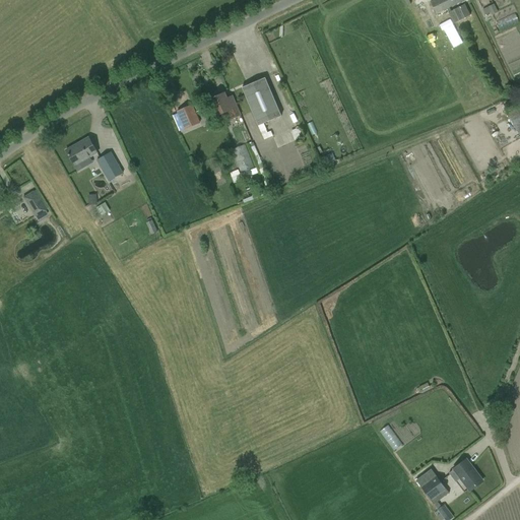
[(448,8),(462,0),(435,0),(431,2),(436,13),(446,9),(448,8)]
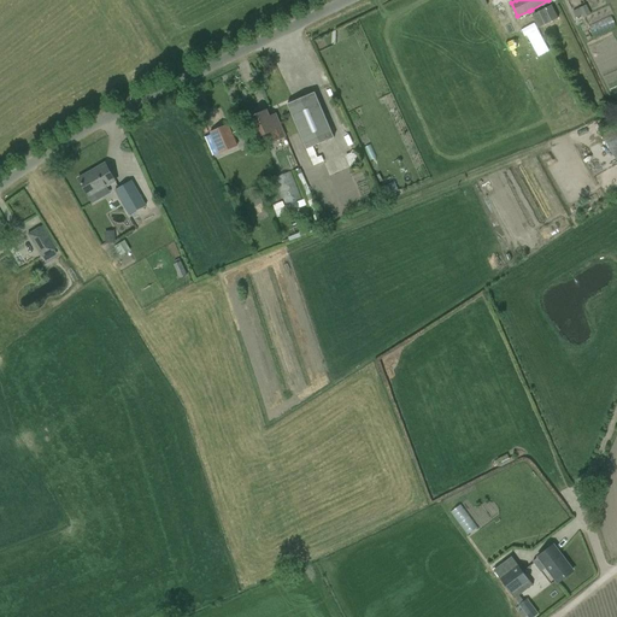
[(532,10),(529,11),(538,28),(557,18),(551,5),(533,13),(532,10)]
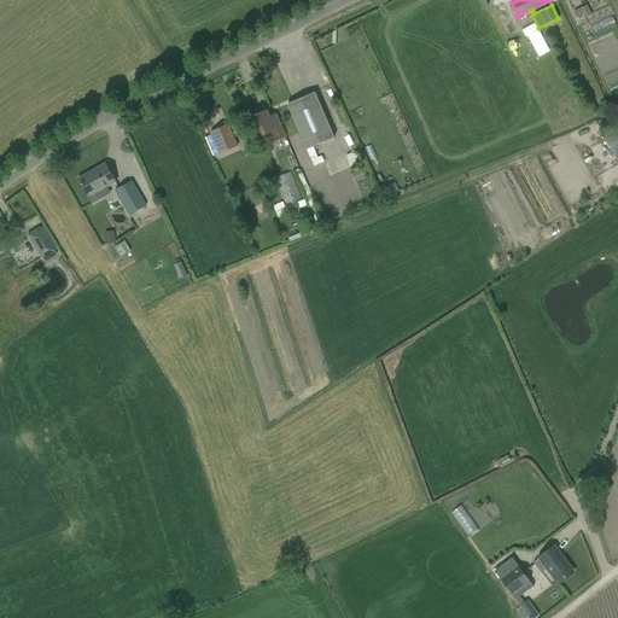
[(583,18),(592,15),(587,5),(572,12),(576,18),(582,16),(583,18)]
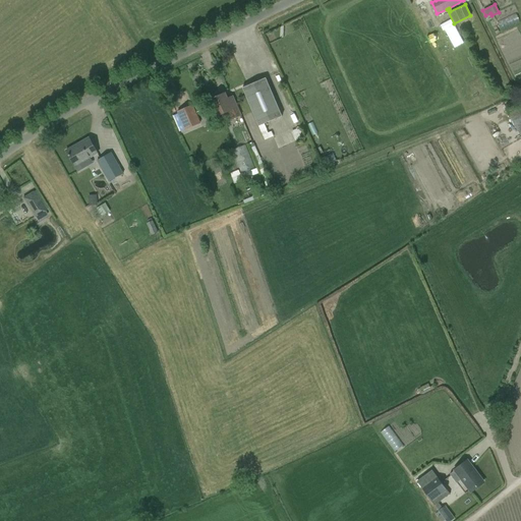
[(242,89),(246,98),(258,126),(264,124),(282,116),(266,78),(242,89)]
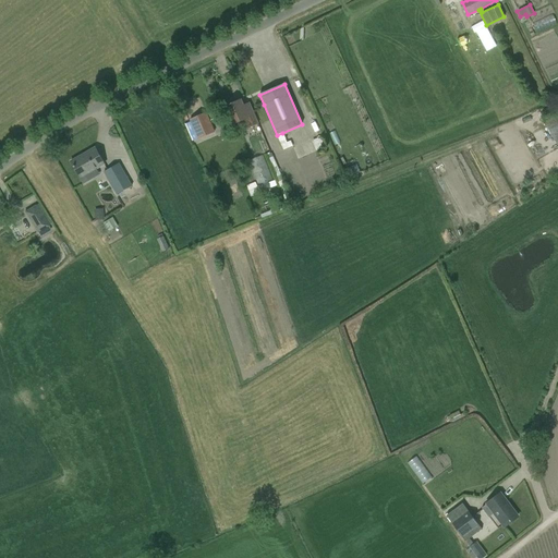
[(223,108),(227,118),(231,125),(244,120),(249,128),(258,124),(249,104),(243,106),(241,100),(223,108)]
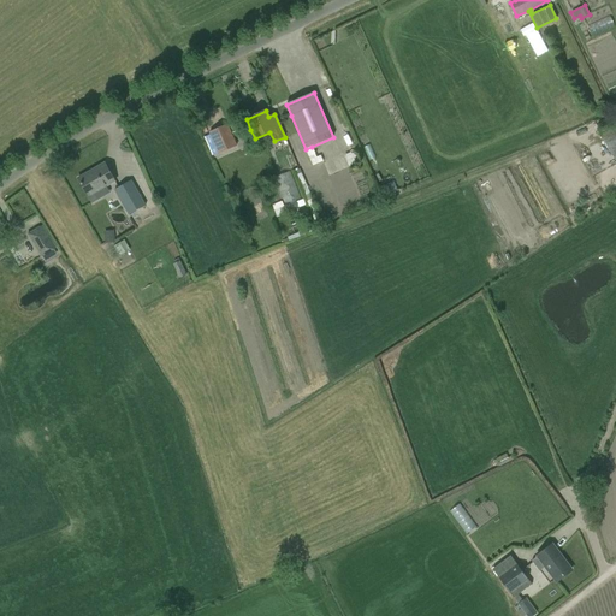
[(209,132),(214,143),(219,154),(236,147),(231,136),(226,124),(209,132)]
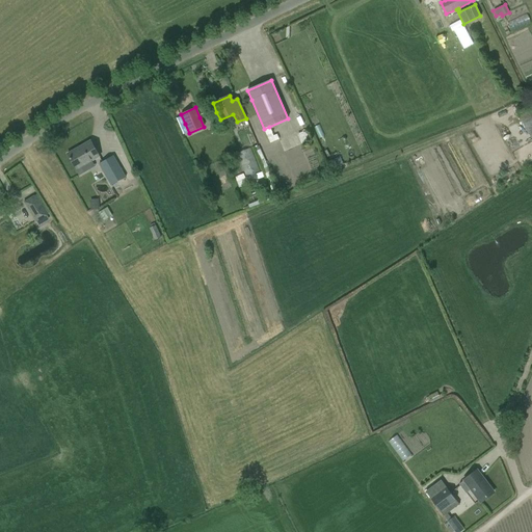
[(531,107),(519,116),(531,139),(531,107)]
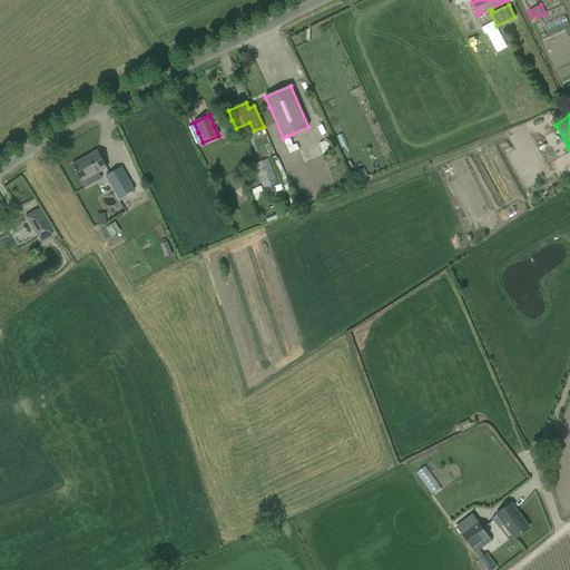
[(288,136),(283,138),(290,154),(298,149),(297,145),(293,146),(288,136)]
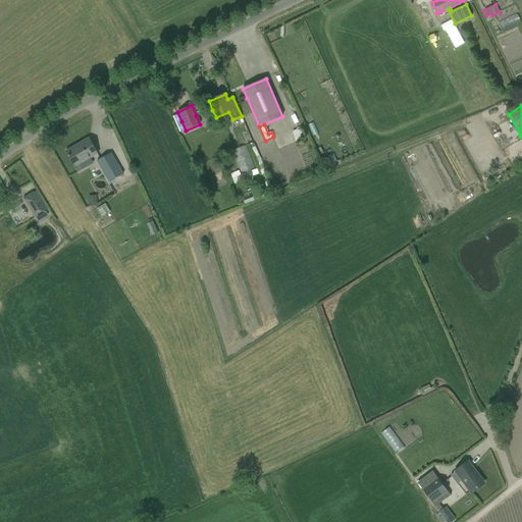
[(307,127),(299,134),(304,141),(312,136),(307,127)]
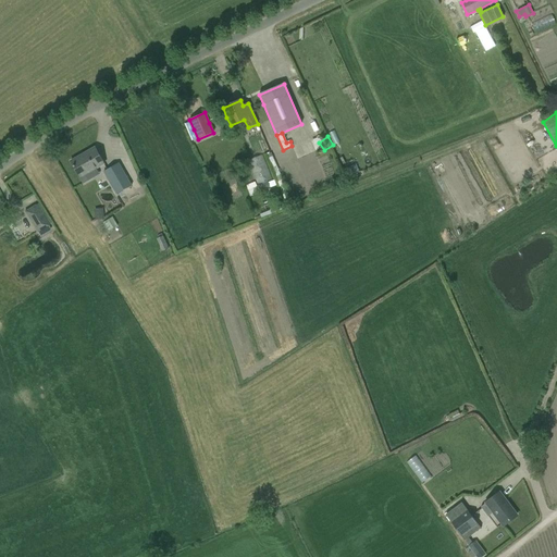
[(267,137),(258,141),(263,152),(272,148),(267,137)]
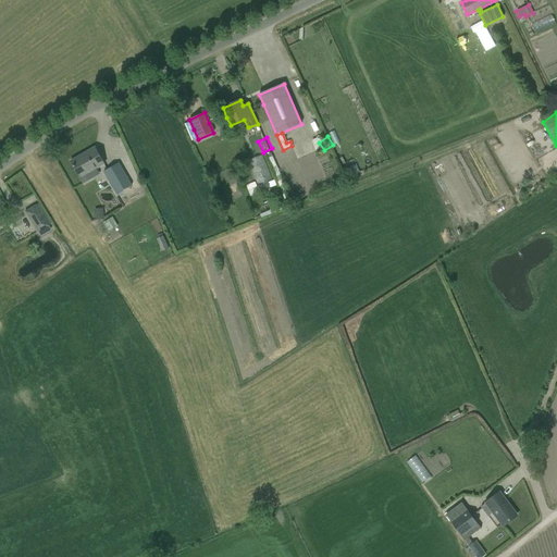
[(86,152),(86,153),(82,156),(71,162),(79,178),(103,164),(95,148),(86,152)]
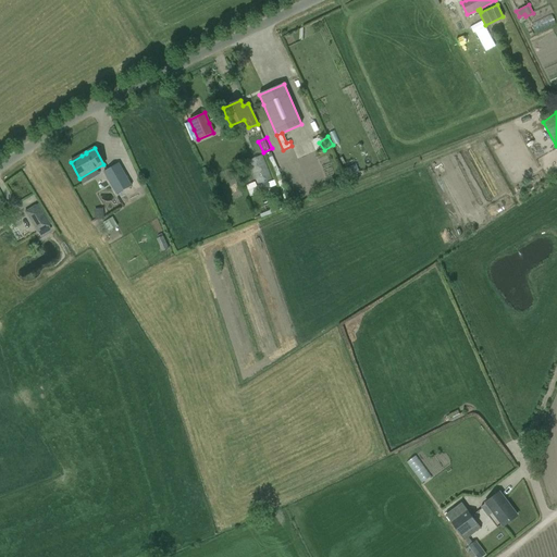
[(257,185),(271,180),(262,155),(247,160),(257,185)]
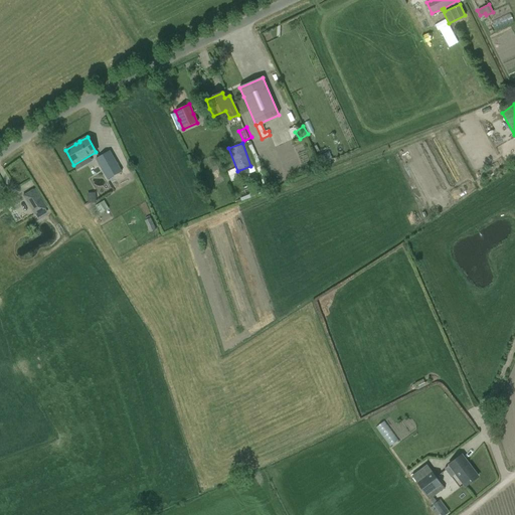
[(108,180),(113,177),(122,172),(110,151),(96,159),(101,168),(108,180)]
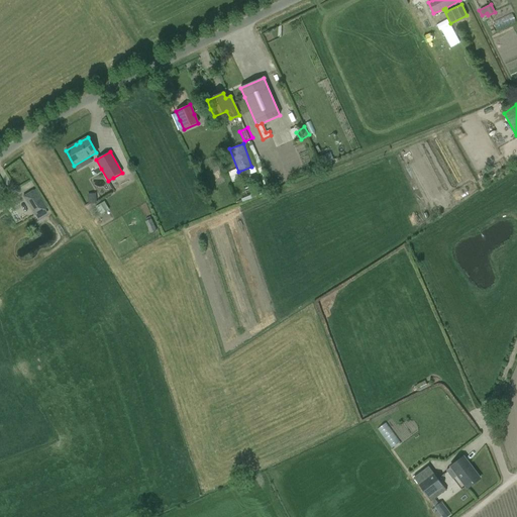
[(330,153),(323,157),(326,164),(333,161),(330,153)]
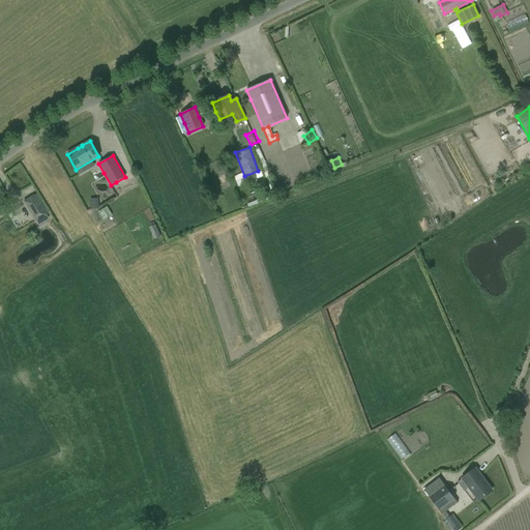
[(242,175),(234,178),(236,182),(235,182),(237,186),(245,183),(242,175)]
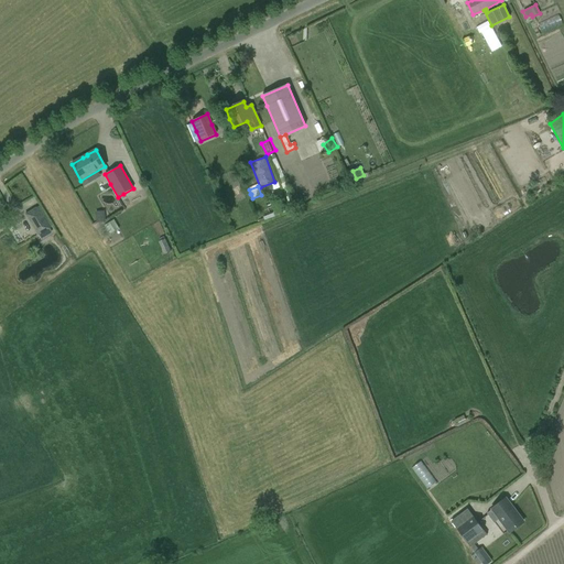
[(24,215),(40,241),(52,234),(50,229),(51,228),(38,207),(24,215)]
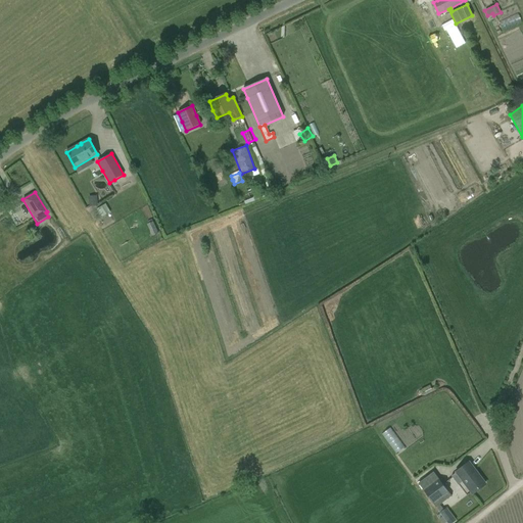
[(96,209),(100,218),(111,211),(106,203),(96,209)]
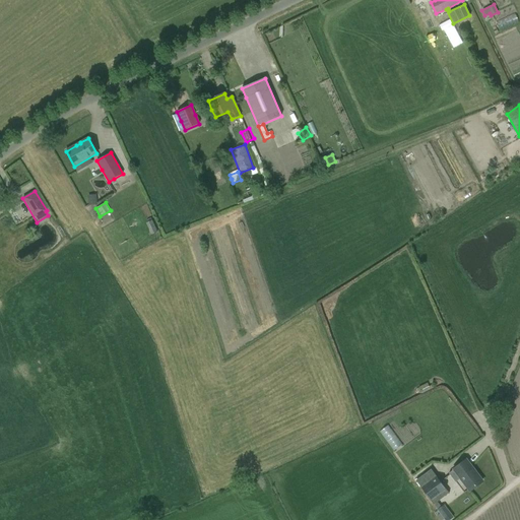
[(147,223),(145,224),(151,236),(157,233),(150,218),(146,220),(147,223)]
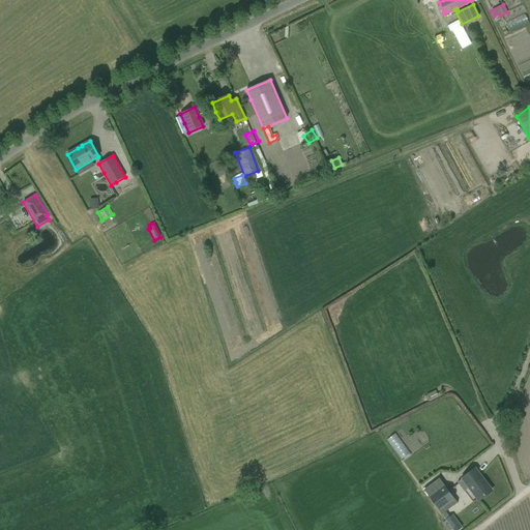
[(437,394),(436,391),(427,394),(430,402),(443,395),(442,392),(437,394)]
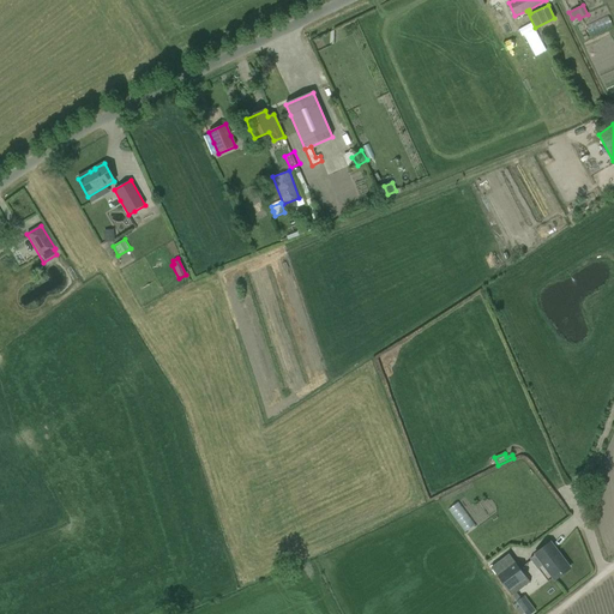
[(536,569),(542,564),(554,579),(570,569),(551,543),(530,559),(536,569)]
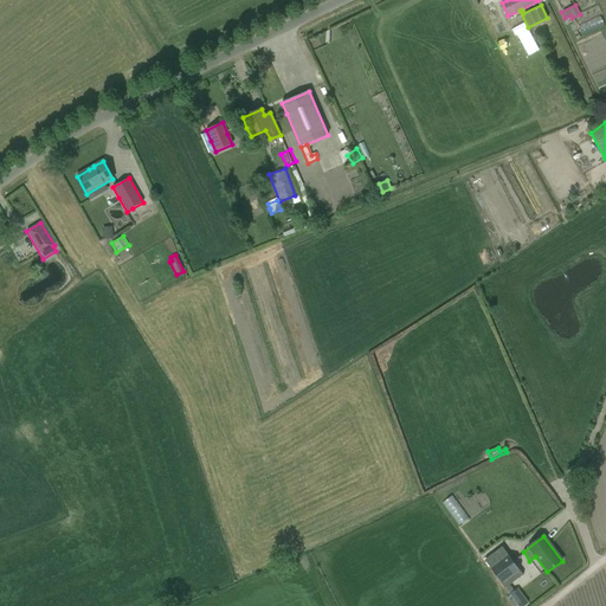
[(485,561),(505,587),(522,574),(503,548),(485,561)]
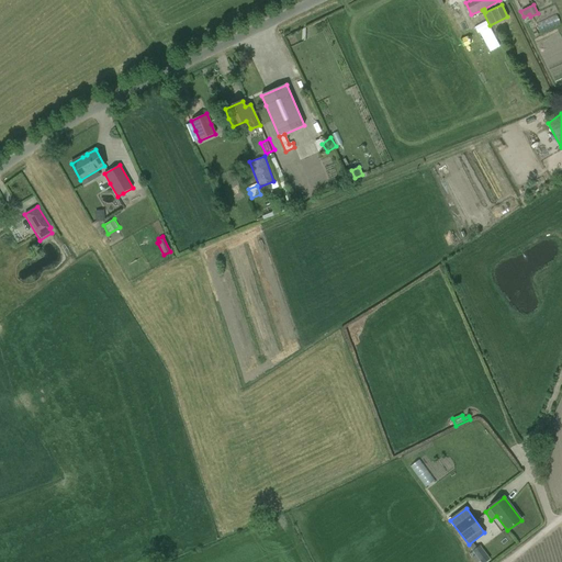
[(484,552),(478,558),(480,561),(486,561),(490,560),(484,552)]
